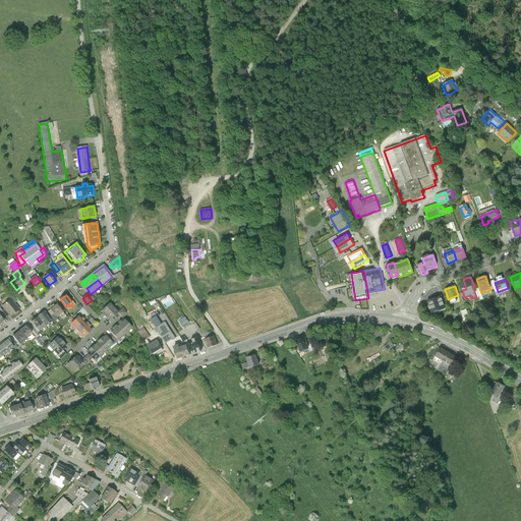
[(431,313),(445,308),(441,296),(427,301),(431,313)]
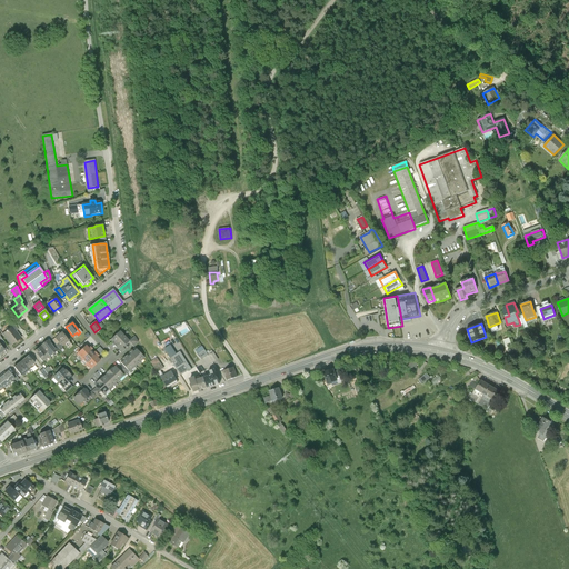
[(16,332),(12,327),(2,335),(11,346),(21,338),(16,332)]
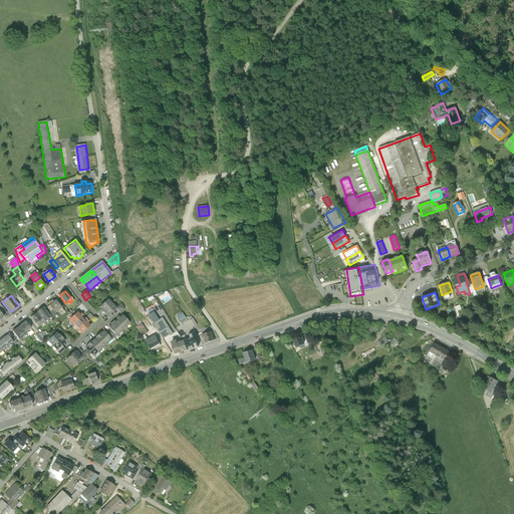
[(100,306),(104,311),(112,304),(107,299),(100,306)]
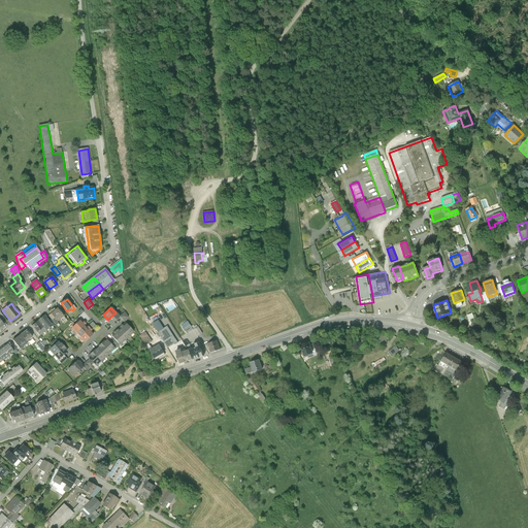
[(58,308),(52,314),(55,319),(58,322),(64,317),(58,308)]
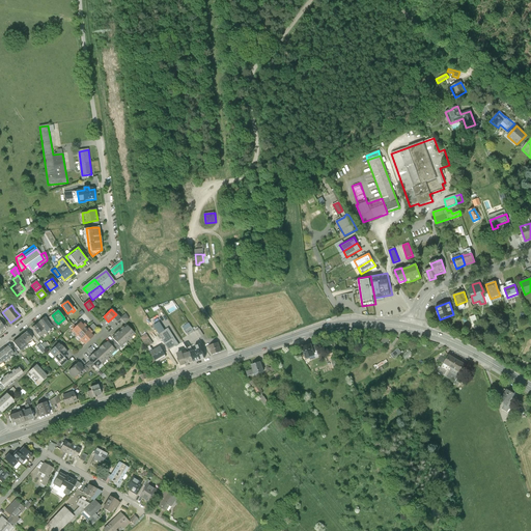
[(120,318),(116,314),(108,322),(112,326),(114,324),(120,318)]
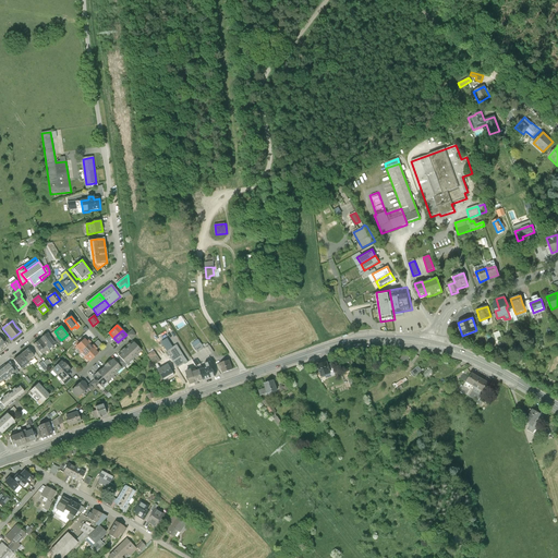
[(48,350),(55,344),(51,340),(47,334),(40,339),(45,346),(48,349),(48,350)]
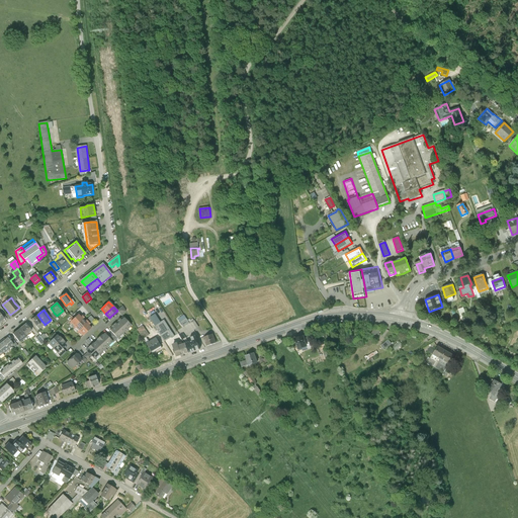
[(70,322),(75,326),(83,318),(79,314),(74,319),(71,322),(70,322)]
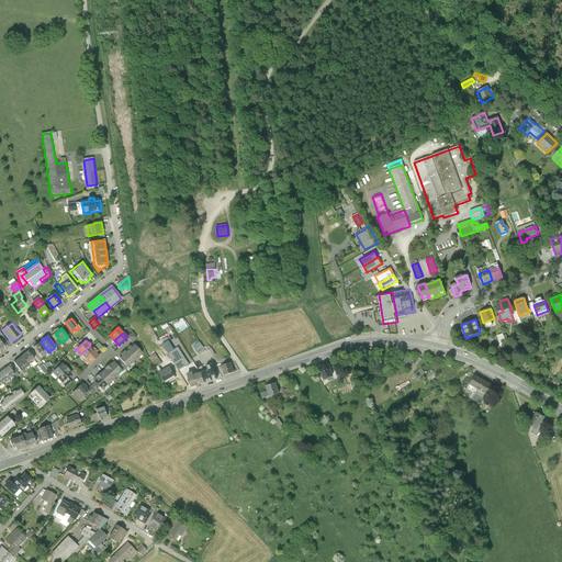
[(38,353),(45,348),(41,341),(33,347),(38,353)]
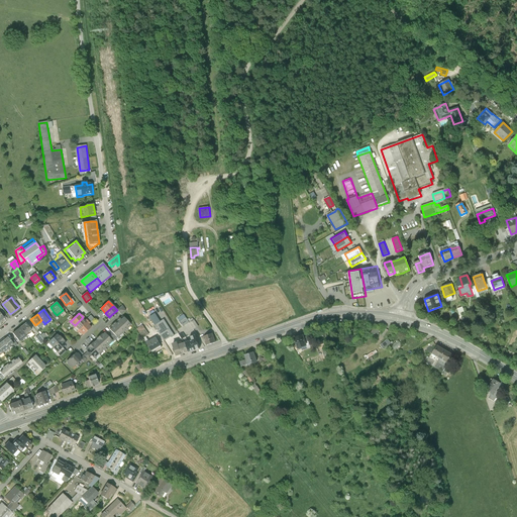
[(184,315),(179,319),(184,327),(190,323),(188,321),(184,315)]
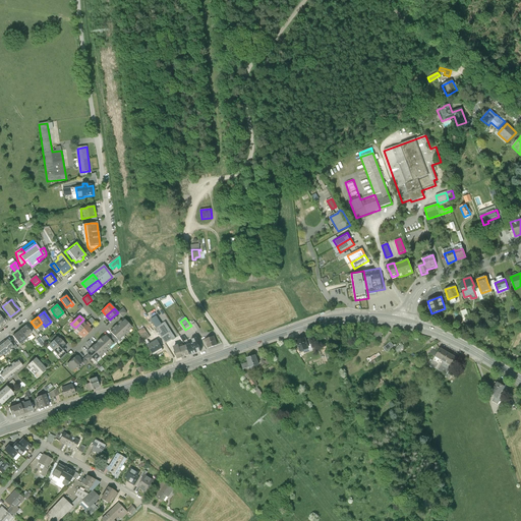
[(92,319),(87,323),(88,325),(91,327),(95,323),(92,319)]
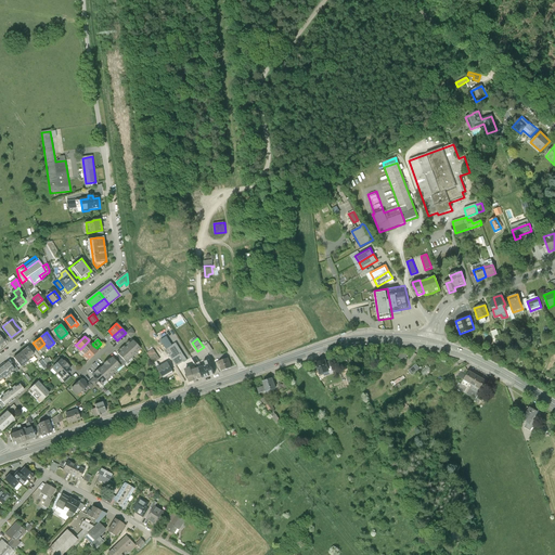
[(80,349),(85,355),(93,346),(92,344),(89,340),(80,349)]
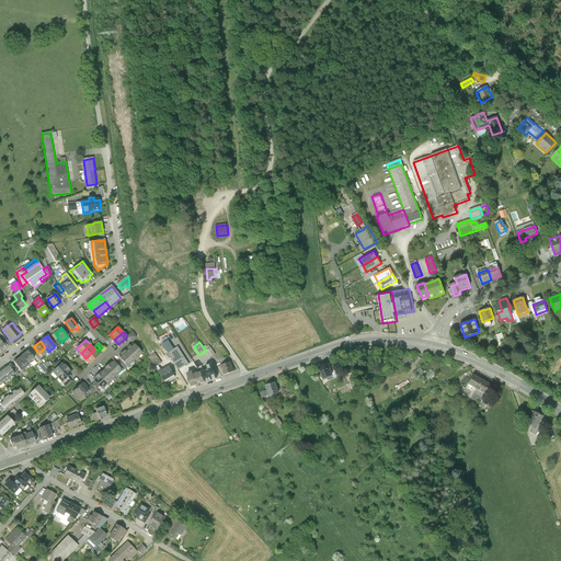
[(127,347),(129,350),(137,357),(141,353),(134,345),(132,347),(129,345),(127,347)]
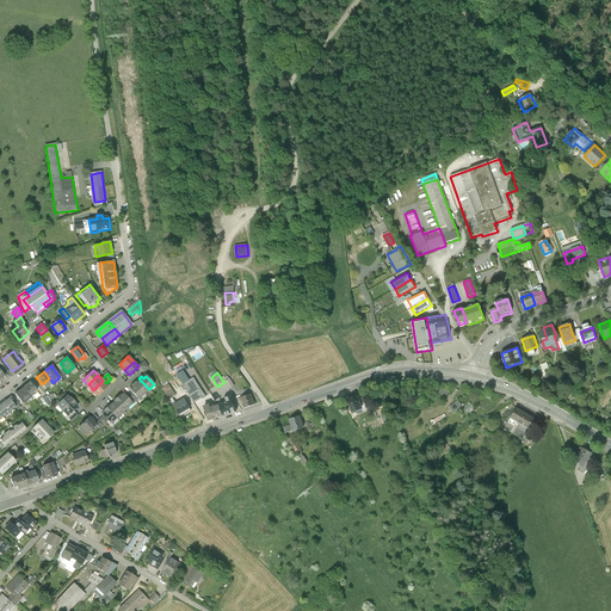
[(193,377),(183,384),(195,402),(202,397),(203,399),(207,397),(193,377)]
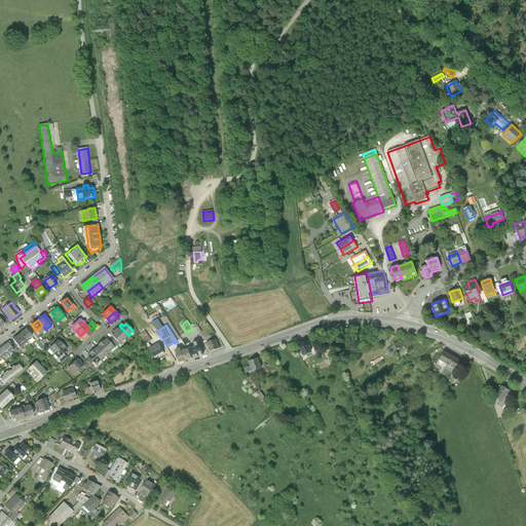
[(202,333),(198,327),(193,330),(197,336),(202,333)]
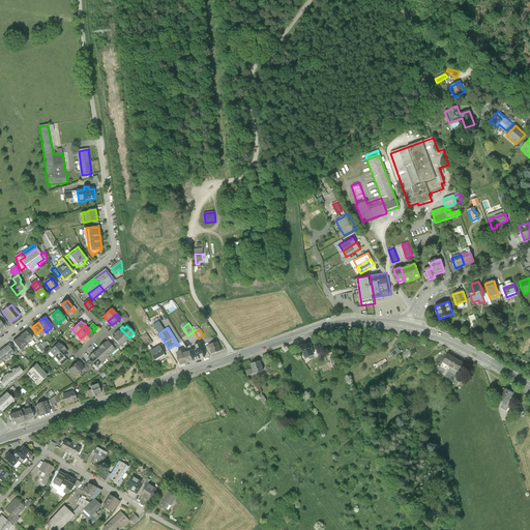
[(92,332),(89,330),(81,339),(85,343),(93,334),(92,332)]
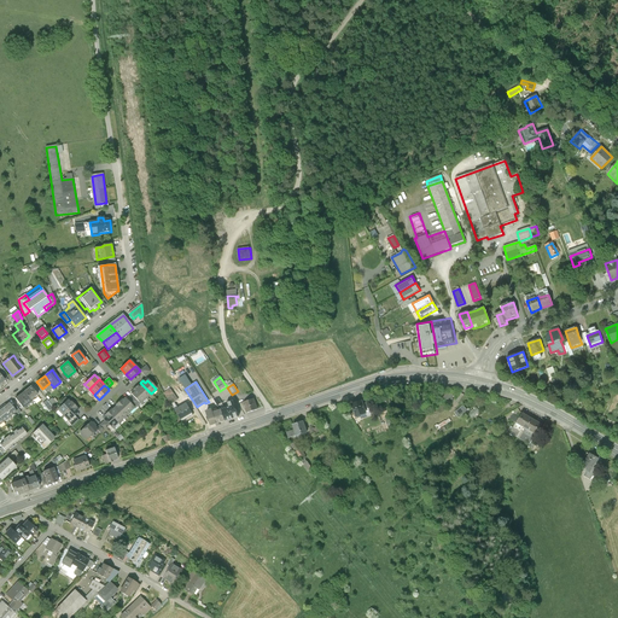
[(138,386),(135,388),(145,398),(151,394),(143,385),(139,388),(138,386)]
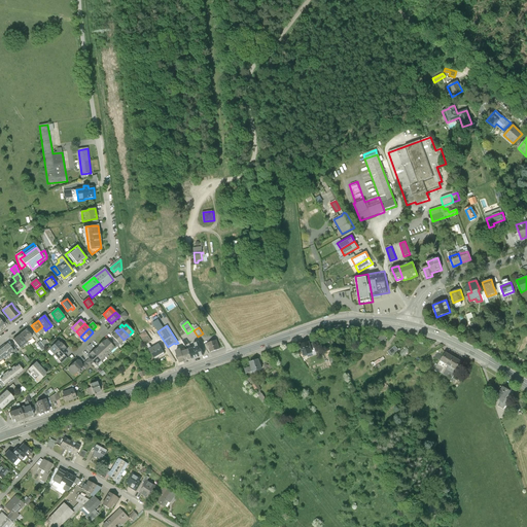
[(26,329),(21,334),(26,341),(32,337),(26,329)]
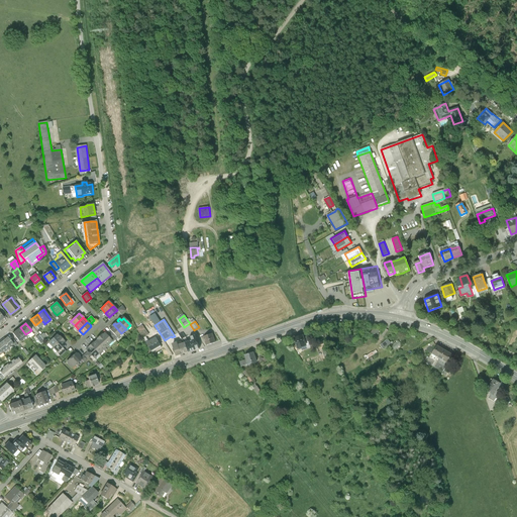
[(117,337),(121,333),(113,324),(111,326),(112,328),(110,330),(111,331),(115,336),(117,337)]
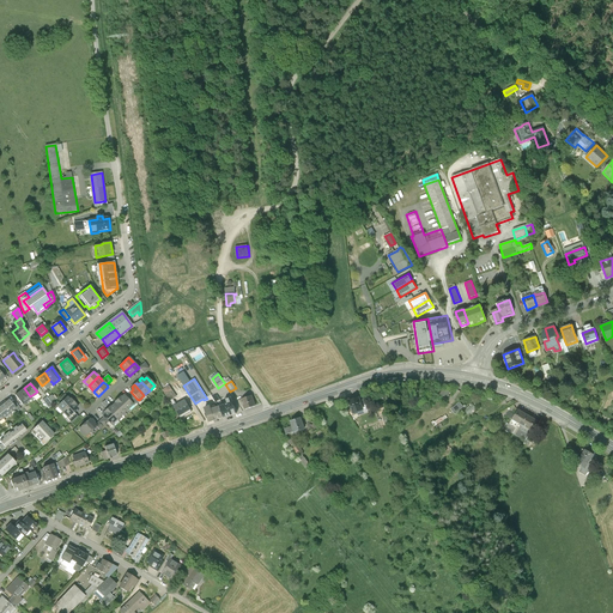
[(177,398),(170,386),(163,390),(170,402),(177,398)]
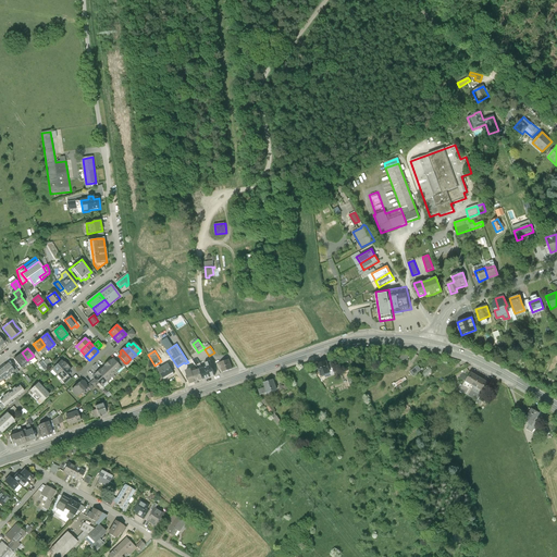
[(29,361),(27,360),(22,353),(14,359),(21,368),(29,361)]
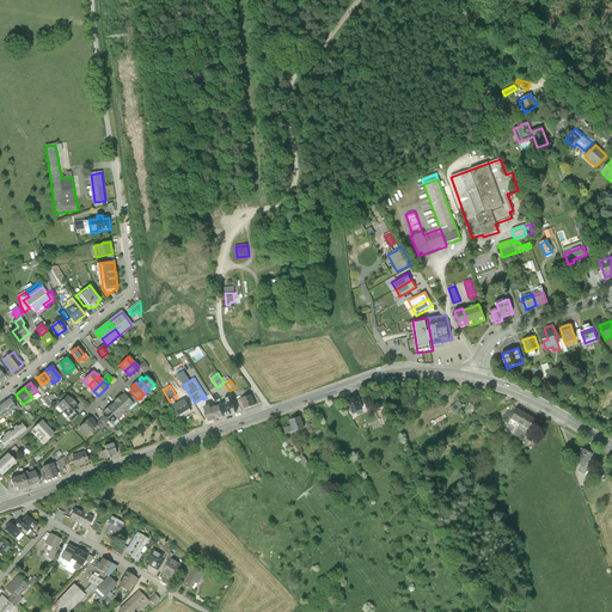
[(136,398),(132,392),(127,397),(132,403),(136,398)]
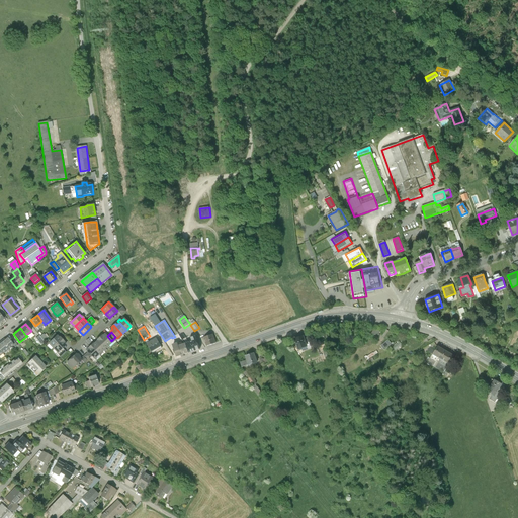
[(102,335),(99,338),(107,346),(112,342),(111,341),(107,336),(105,334),(102,336),(102,335)]
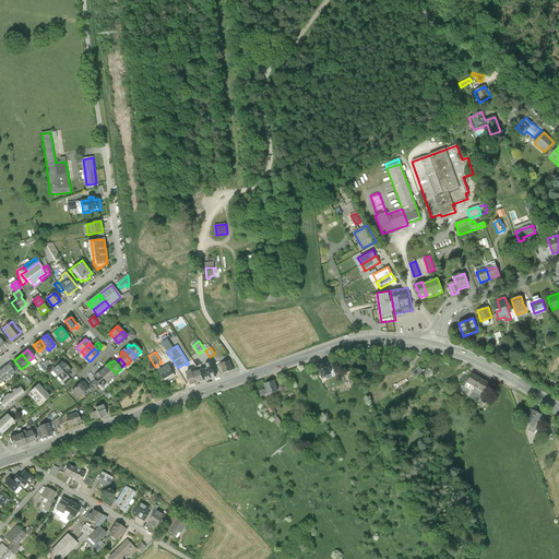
[(229,361),(221,364),(224,373),(233,370),(229,361)]
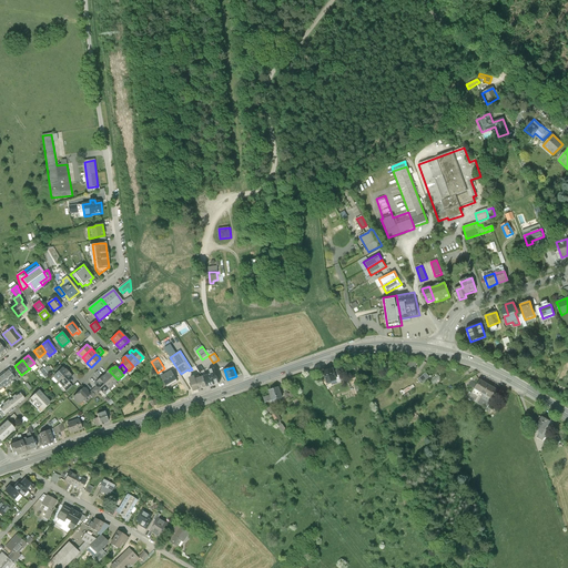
[(39,372),(46,379),(49,376),(49,375),(44,369),(43,368),(39,372)]
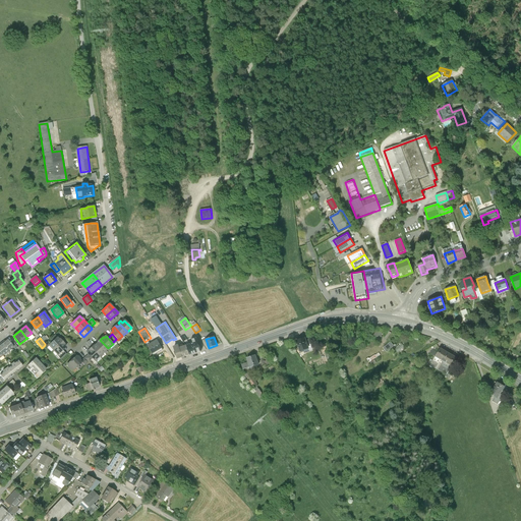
[(49,346),(53,350),(62,342),(60,339),(59,340),(58,338),(49,346)]
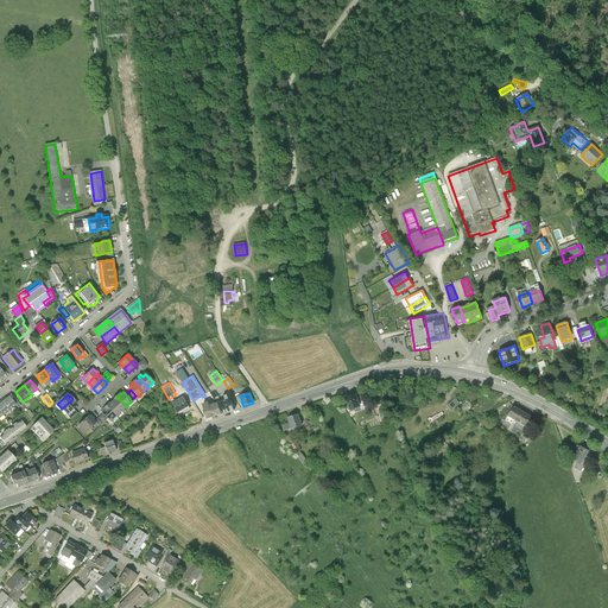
[(223,397),(225,401),(228,412),(235,410),(230,394),(223,397)]
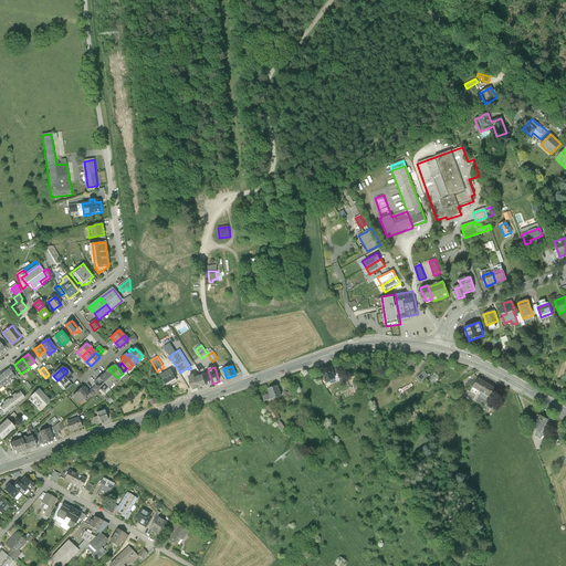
[(331,368),(322,370),(325,381),(334,378),(333,376),(332,371),(331,368)]
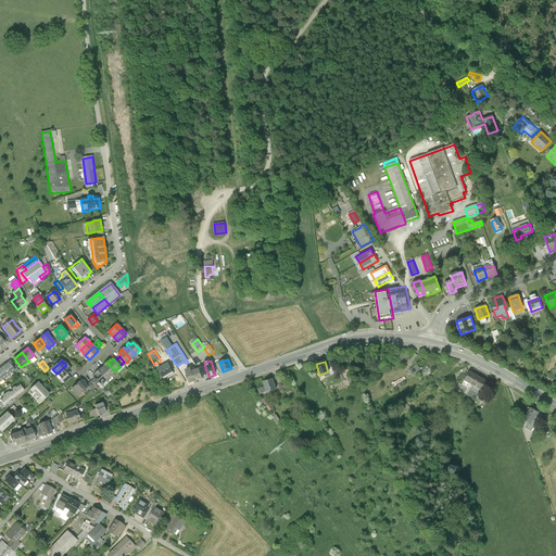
[(9,363),(2,367),(9,375),(14,370),(11,365),(9,363)]
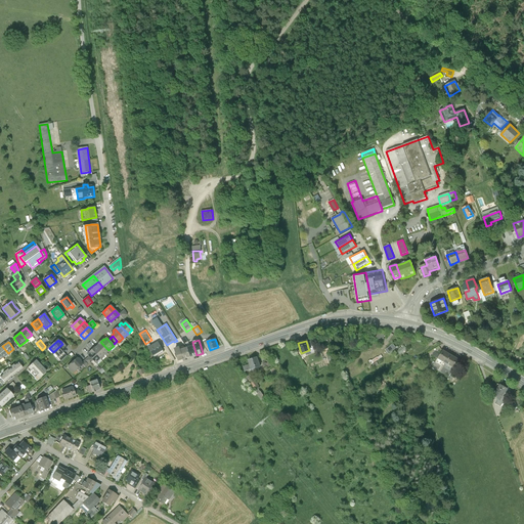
[(104,355),(108,350),(100,342),(98,343),(99,344),(97,347),(104,355)]
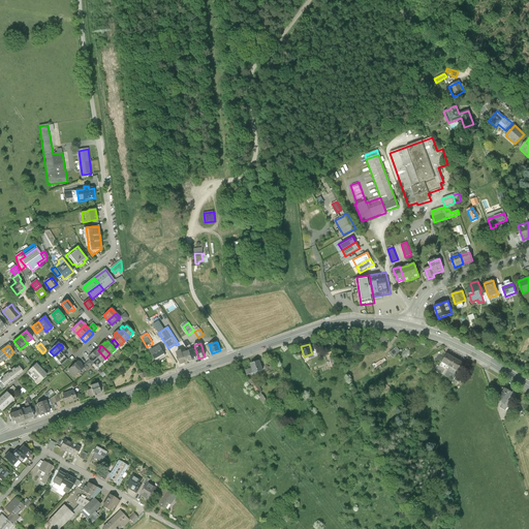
[(164,354),(159,345),(150,351),(155,360),(164,354)]
